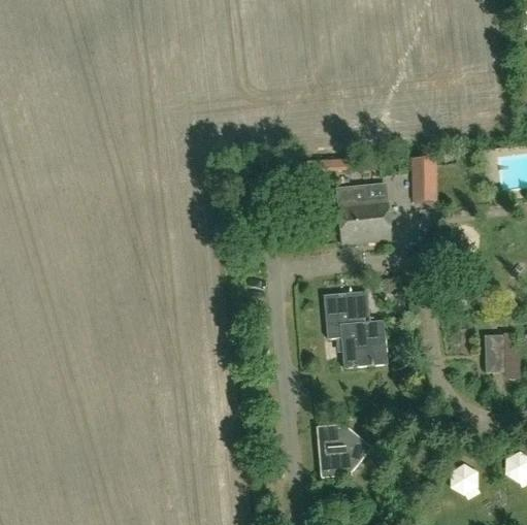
[(412,201),(435,200),(434,158),(410,158),(412,201)]
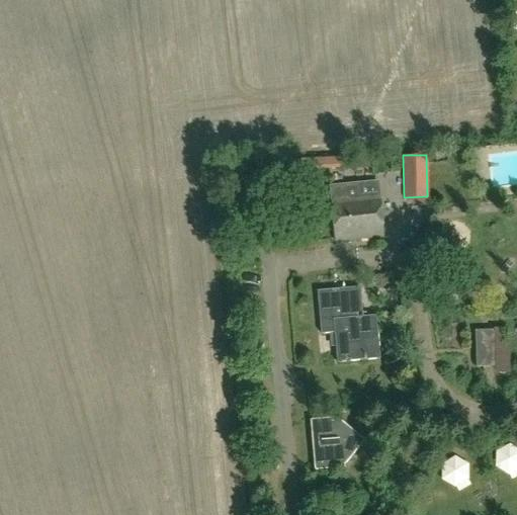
[(350,169),(350,161),(315,161),(315,169),(350,169)]
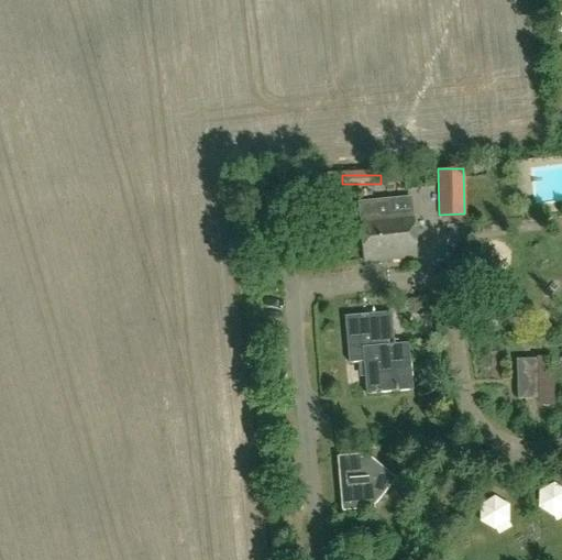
[(520,201),(517,182),(506,184),(509,202),(520,201)]
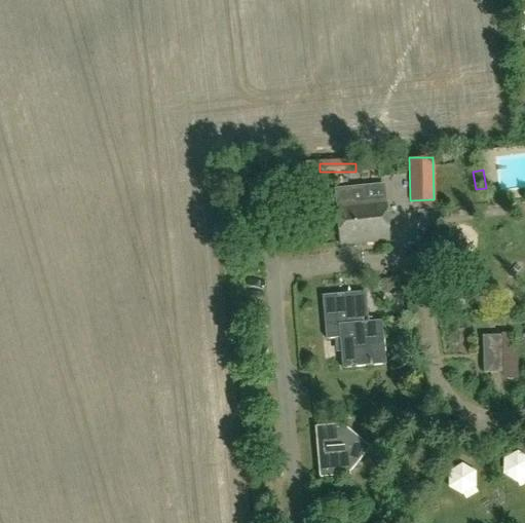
[(379,196),(378,182),(334,186),(340,241),(388,236),(384,195),(379,196)]
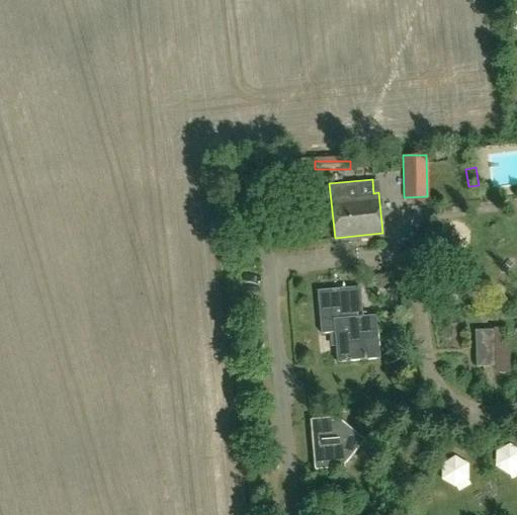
[(361,314),(359,284),(316,288),(320,331),(333,330),(335,359),(378,356),(375,313),(361,314)]
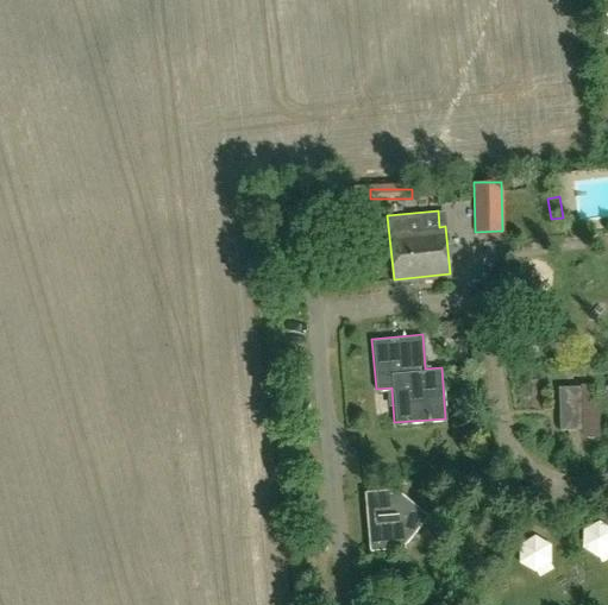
[(559,429),(582,428),(581,385),(557,386),(559,429)]
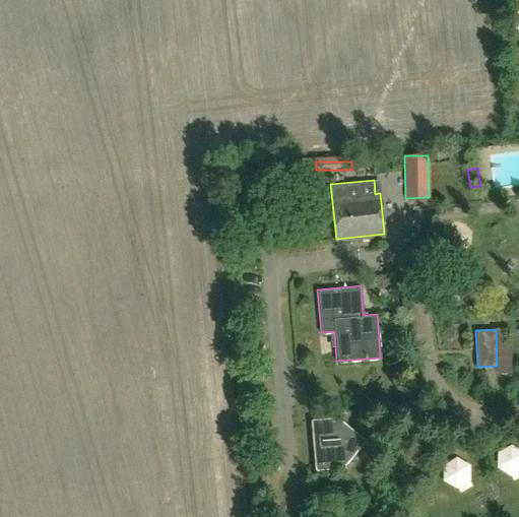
[(315,468),(345,466),(345,463),(365,439),(341,418),(341,415),(311,418),(315,468)]
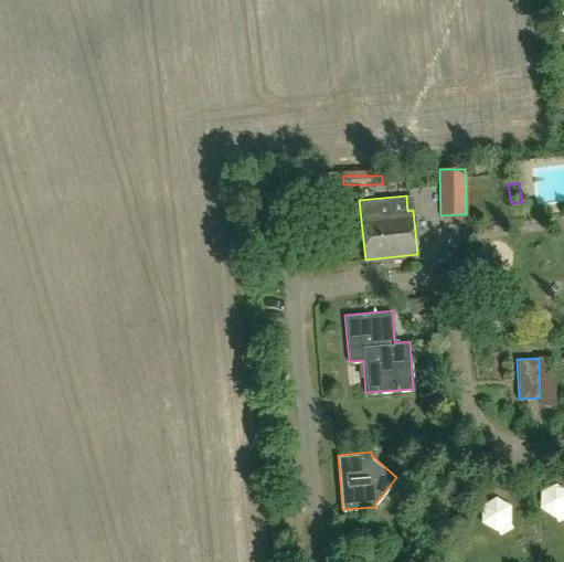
[(547,520),(563,520),(563,490),(549,490),(547,520)]
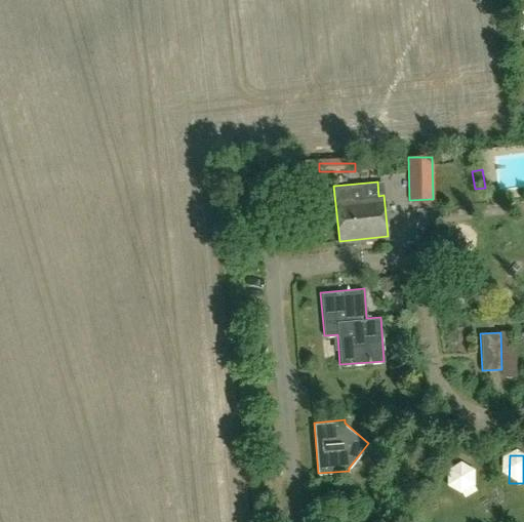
[(474,500),(488,476),(464,462),(449,487),(474,500)]
